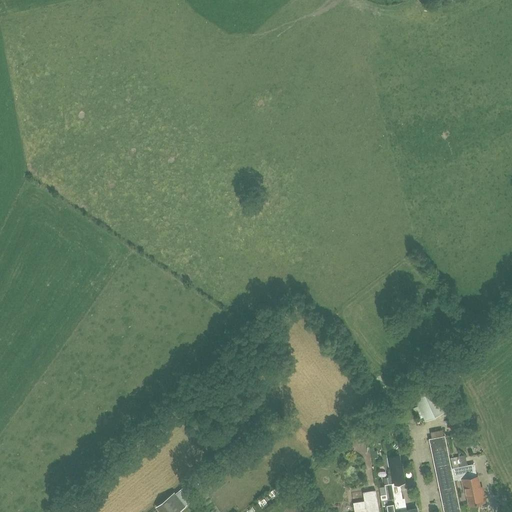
[(444,411),(430,381),(411,390),(425,420),(444,411)]
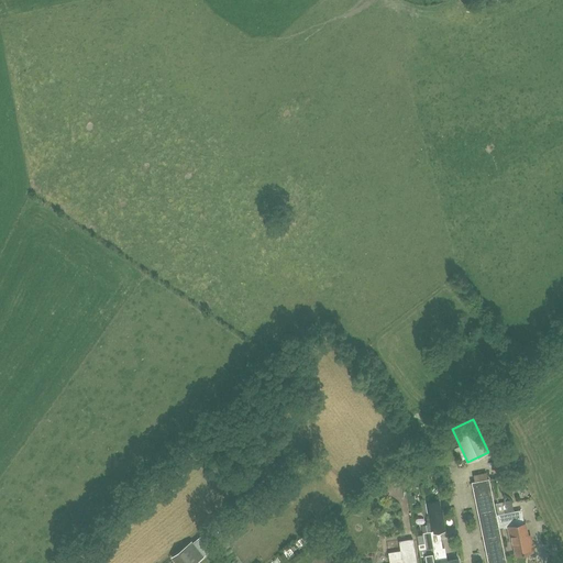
[(506,562),(489,478),(474,482),(472,482),(488,562),(506,562)]
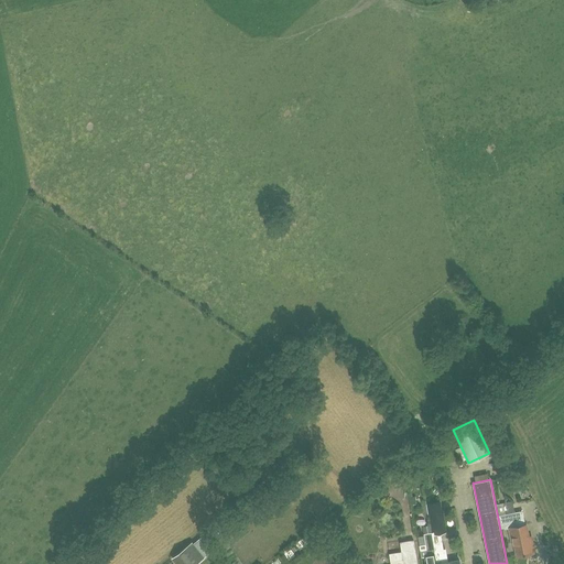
[(433,533),(441,532),(446,531),(443,511),(441,501),(427,502),(430,513),(433,532),(433,533)]
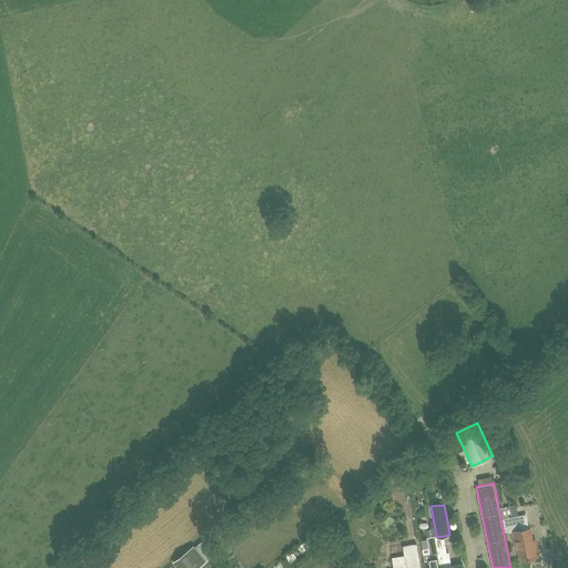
[(526,514),(519,515),(505,518),(508,533),(514,531),(517,549),(519,549),(521,559),(538,556),(535,539),(533,539),(529,527),(528,527),(526,514)]
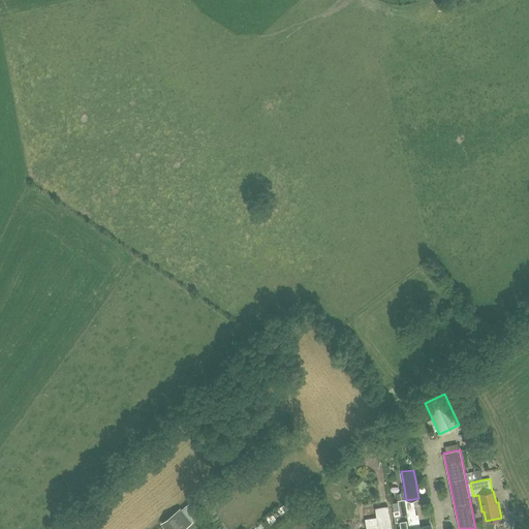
[(405,499),(404,492),(396,494),(398,500),(405,499)]
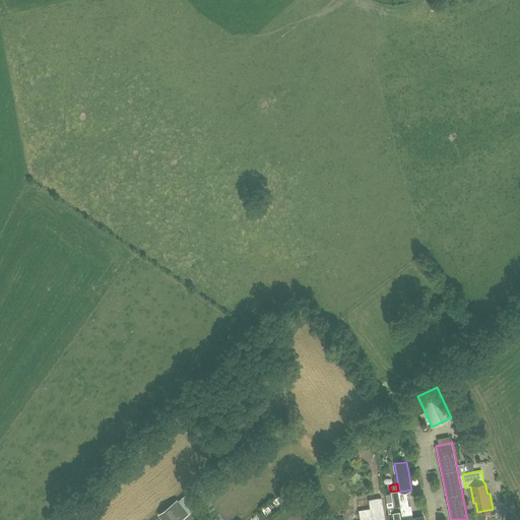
[(388,514),(391,514),(392,519),(402,519),(399,501),(398,491),(391,492),(392,502),(386,503),(388,514)]
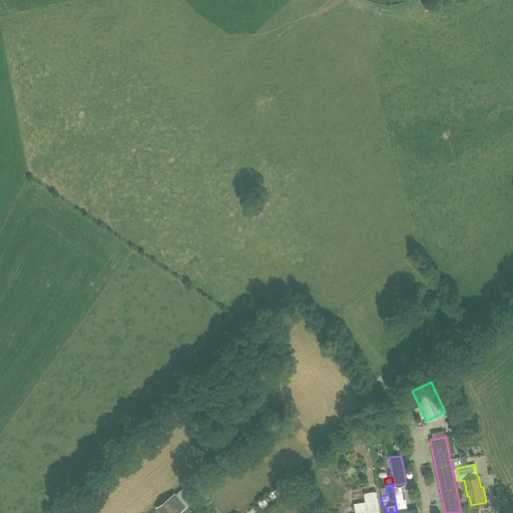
[(185,487),(175,495),(185,507),(195,499),(185,487)]
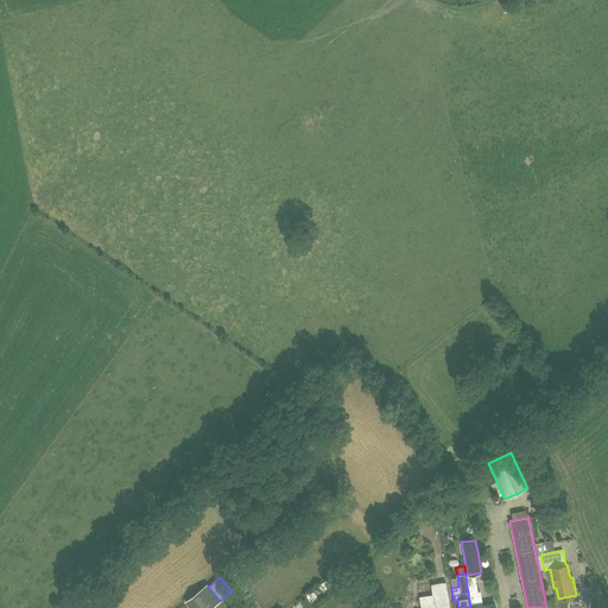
[(435,607),(450,607),(447,583),(432,586),(434,595),(435,607)]
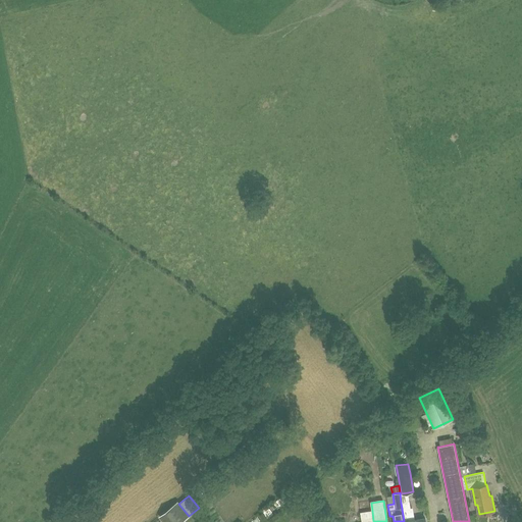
[(415,520),(412,509),(412,508),(410,508),(409,501),(401,503),(404,521),(425,521),(425,518),(417,519),(415,520)]
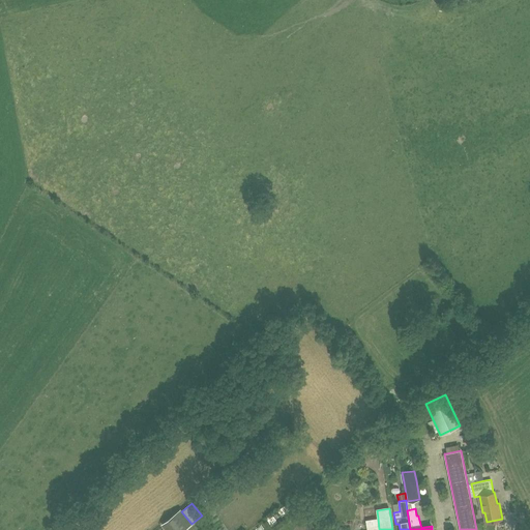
[(179,509),(166,521),(162,525),(165,529),(183,529),(192,524),(181,511),(179,509)]
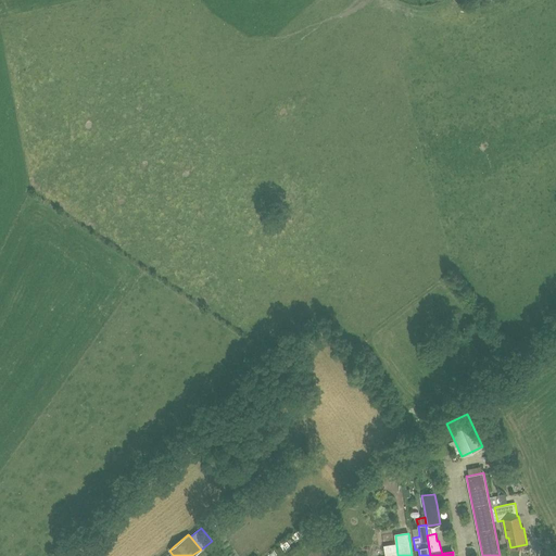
[(397,555),(396,544),(383,546),(384,555),(397,555)]
